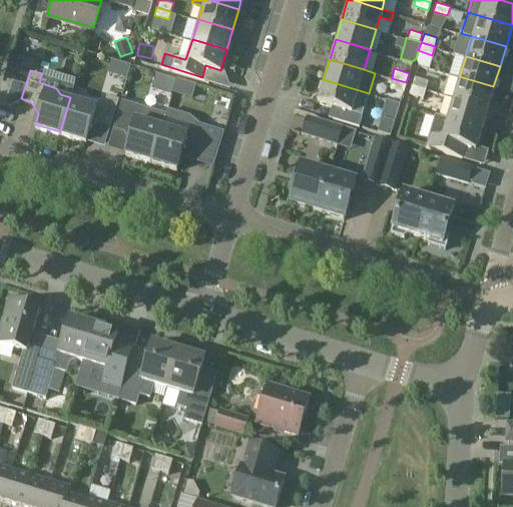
[(411,84),(425,88),(428,79),(414,74),(411,84)]
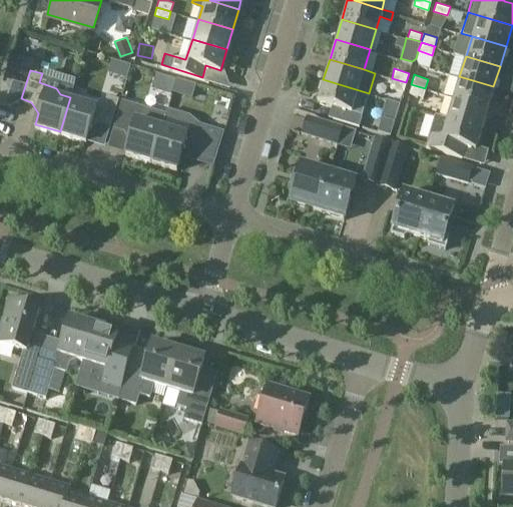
[(172,90),(191,95),(195,81),(176,75),(172,90)]
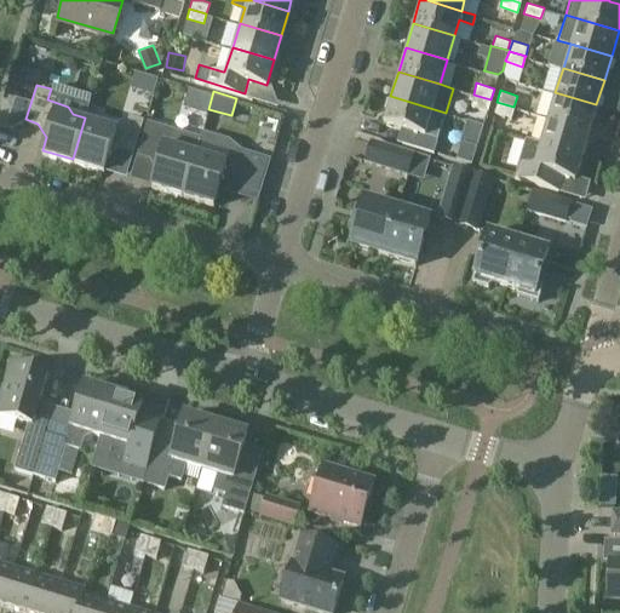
[(596,104),(555,92),(547,116),(589,130),(596,104)]
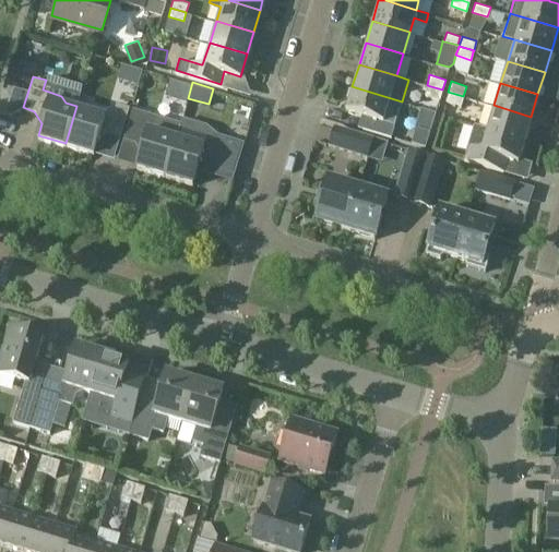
[(442,90),(427,85),(424,94),(439,98),(442,90)]
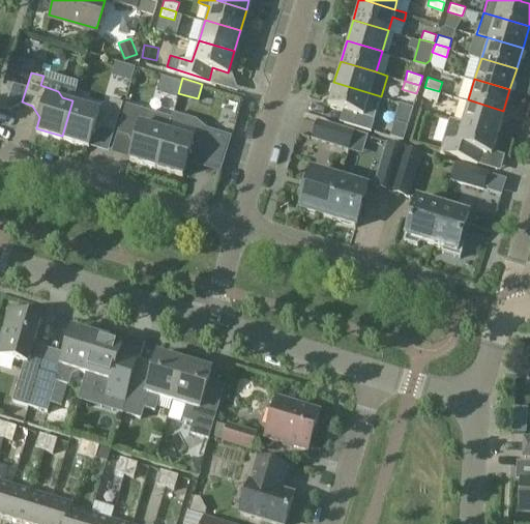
[(381,96),(333,82),(327,103),(343,107),(339,119),(370,128),(374,117),(381,96)]
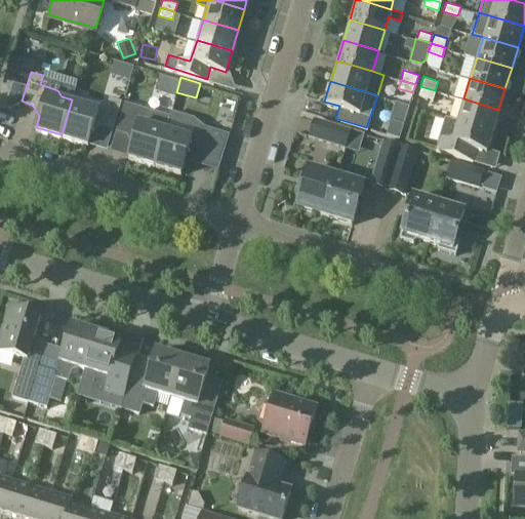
[(435,90),(420,86),(418,94),(433,98),(435,90)]
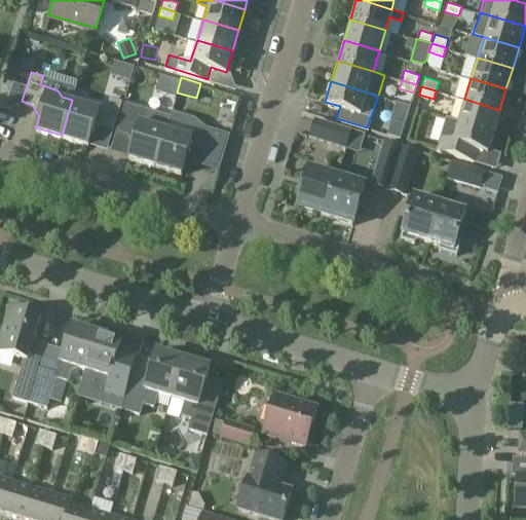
[(72,100),(62,135),(87,143),(91,131),(102,125),(113,128),(121,99),(109,96),(106,105),(89,100),(83,103),(72,100)]
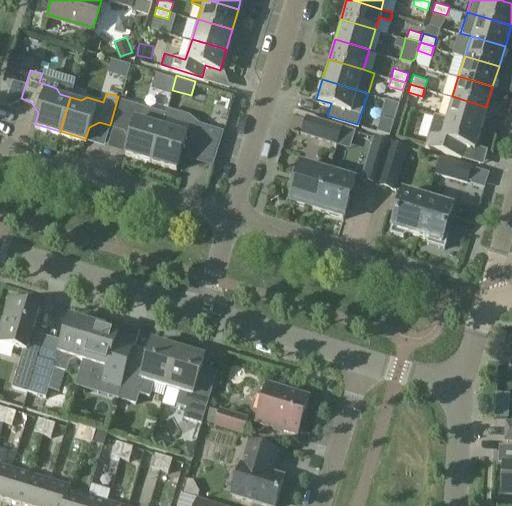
[(486,107),(452,96),(446,116),(480,126),(486,107)]
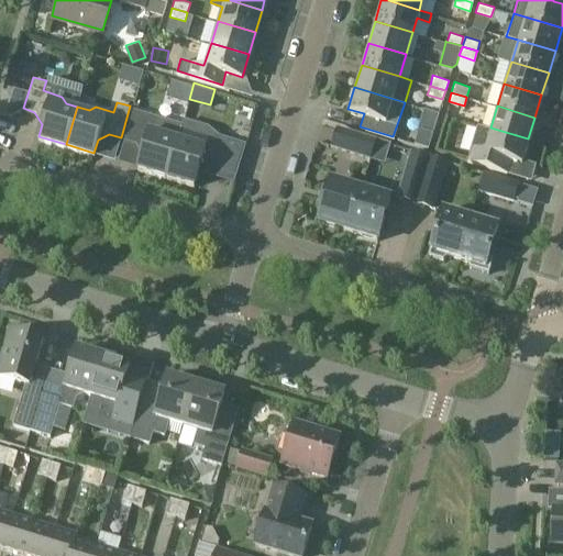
[(146,111),(133,107),(123,139),(135,142),(142,153),(138,167),(166,175),(177,137),(166,134),(162,124),(164,115),(146,111)]
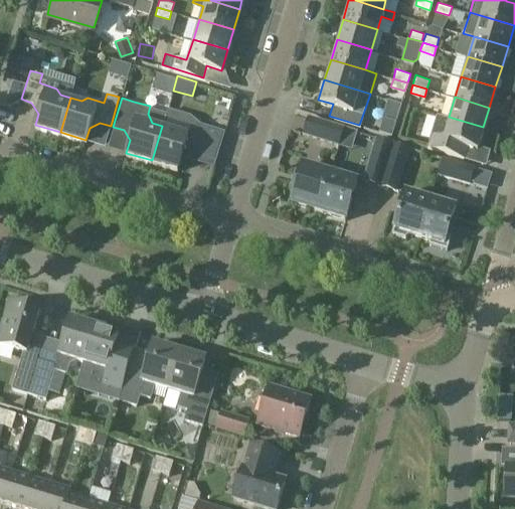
[(302,133),(326,140),(338,144),(344,124),(308,113),(302,133)]
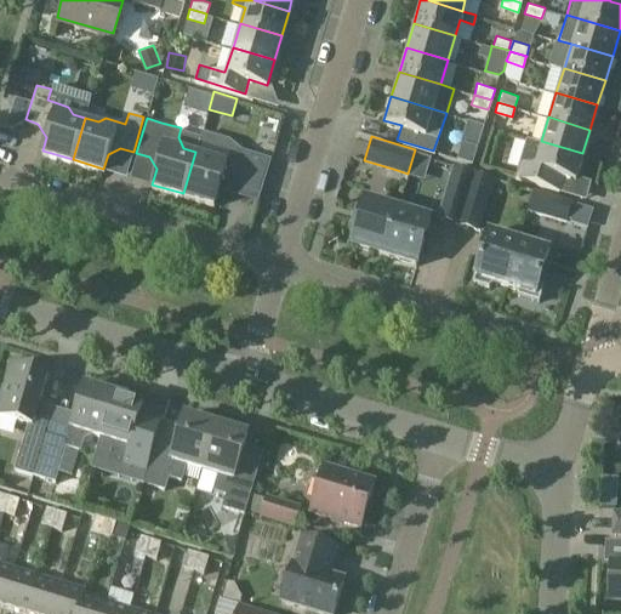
[(582,153),(541,141),(529,137),(517,175),(553,187),(558,174),(575,178),(582,153)]
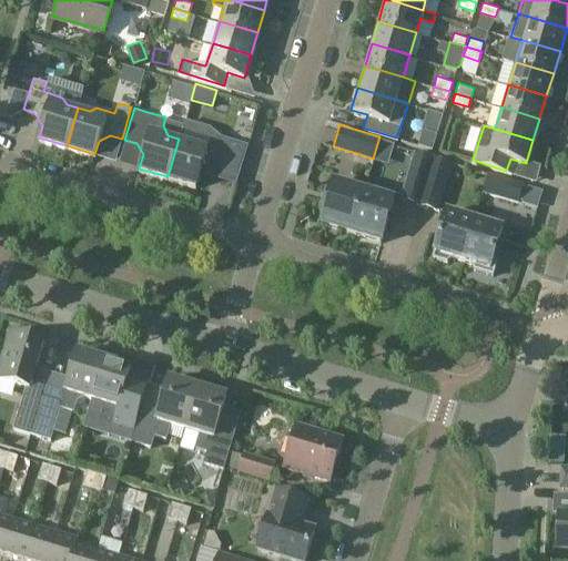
[(437,131),(423,128),(418,143),(432,148),(437,131)]
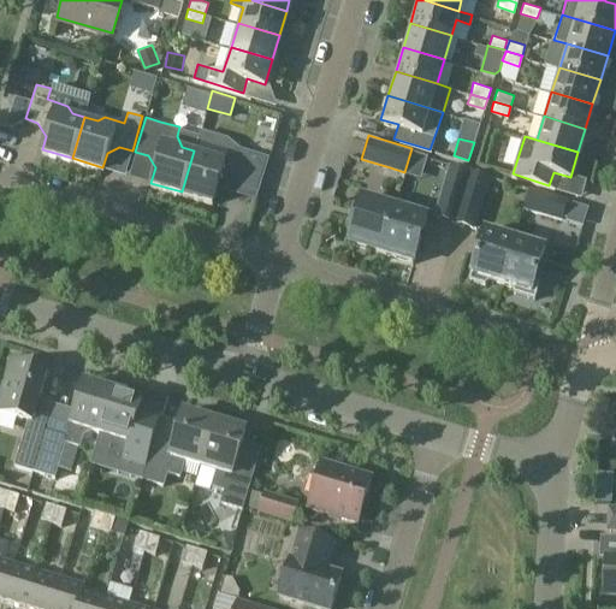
[(194,151),(182,191),(211,200),(215,185),(229,179),(242,183),(249,160),(242,158),(246,147),(237,145),(231,161),(194,151)]
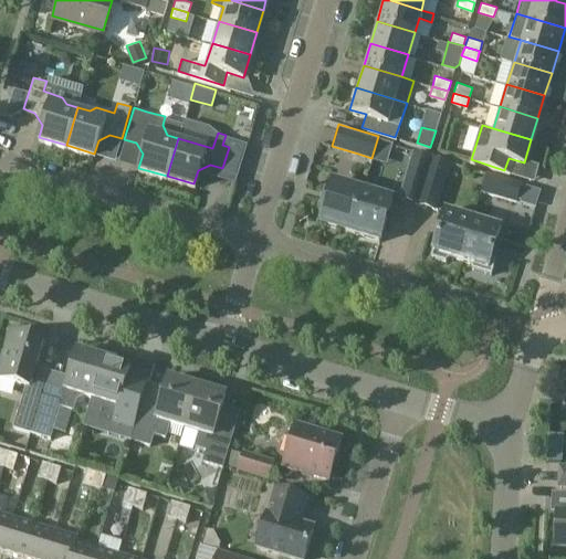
[(229,147),(222,168),(238,173),(248,143),(226,135),(222,145),(229,147)]
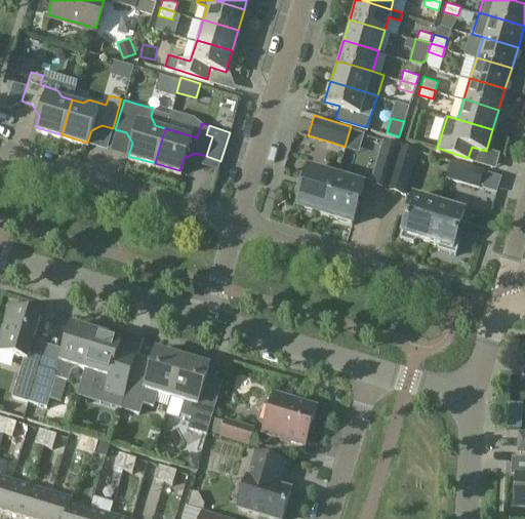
[(387,189),(401,144),(382,138),(369,183),(387,189)]
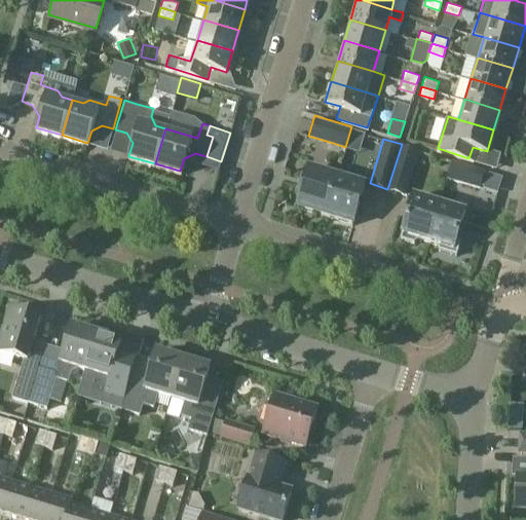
[(417,149),(402,144),(387,189),(404,193),(417,149)]
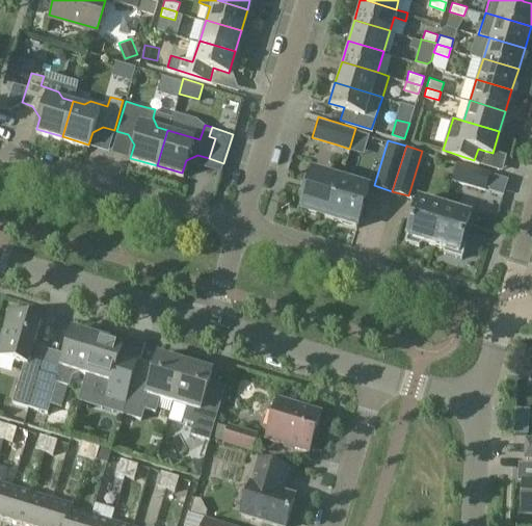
[(485,188),(489,173),(490,169),(457,160),(451,178),(485,188)]
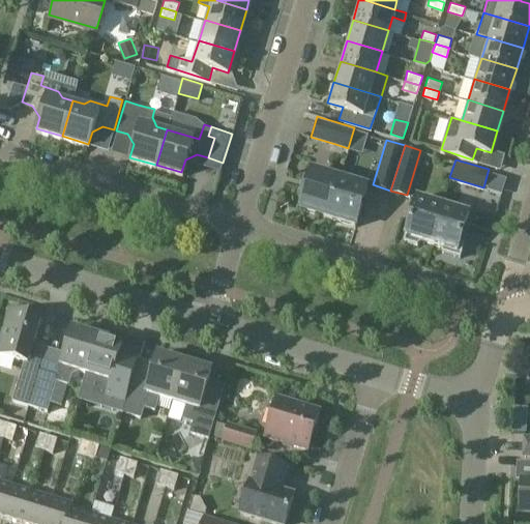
[(312,167),(305,187),(299,206),(327,214),(340,175),(312,167)]
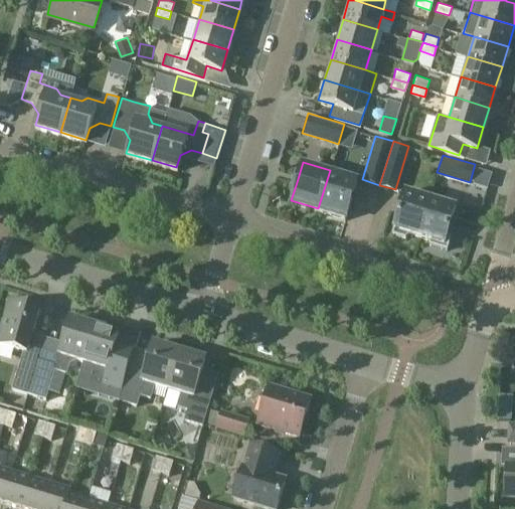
[(330,170),(318,208),(345,216),(356,178),(330,170)]
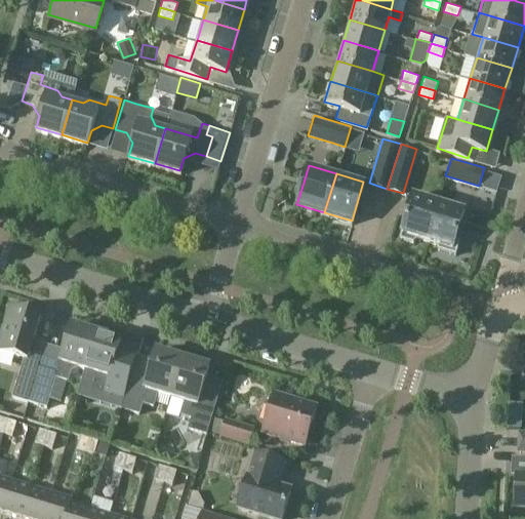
[(412,193),(401,231),(399,235),(412,239),(417,237),(426,239),(438,201),(412,193)]
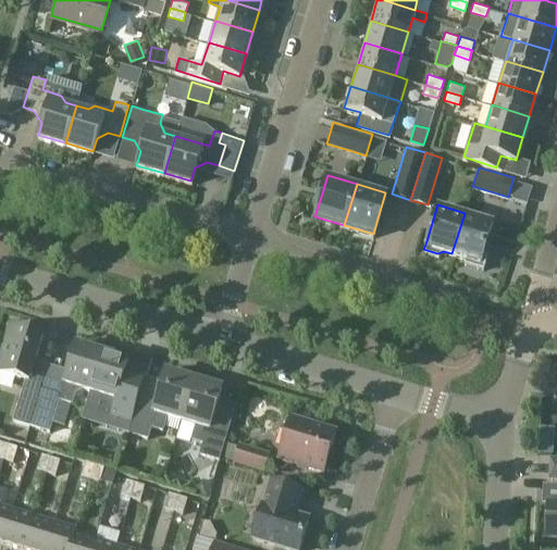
[(492,222),(465,213),(452,253),(461,257),(465,262),(482,267),(486,253),(482,252),(492,222)]
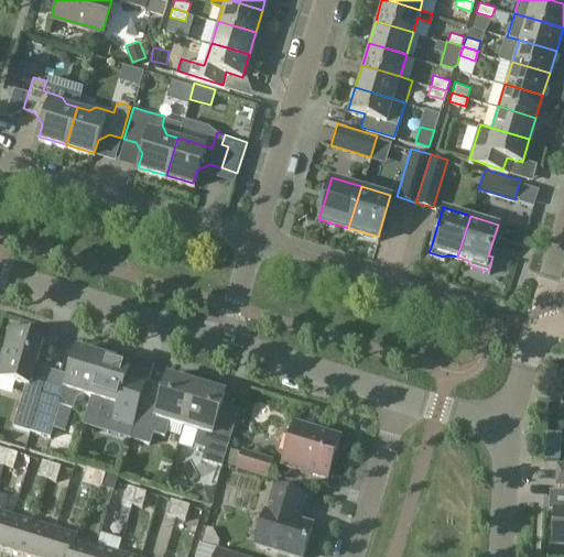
[(0,359),(0,373),(29,382),(43,336),(10,326),(0,359)]
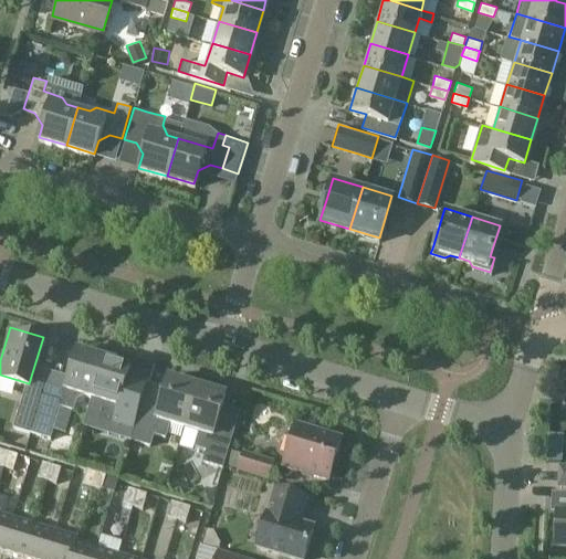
[(85,347),(84,350),(76,347),(60,403),(73,408),(76,397),(84,392),(92,394),(103,356),(100,355),(101,352),(98,349),(88,346),(85,347)]
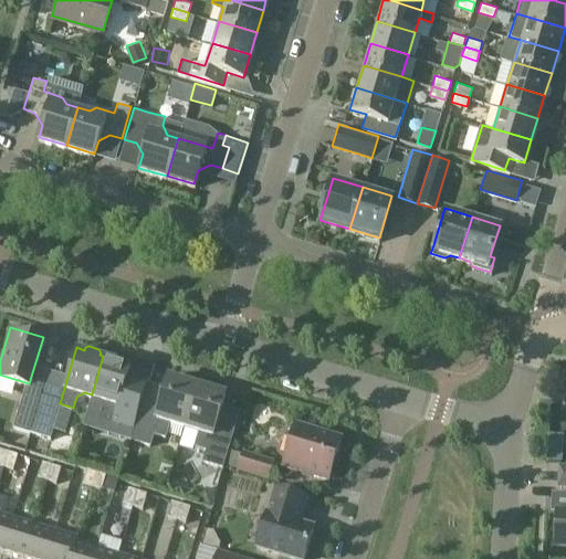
[(107,357),(103,356),(92,394),(98,397),(103,404),(100,415),(134,425),(142,398),(122,391),(129,364),(122,361),(123,359),(121,356),(111,352),(107,354),(107,357)]
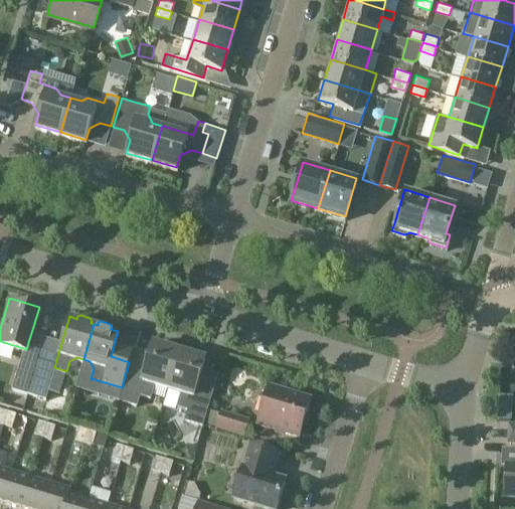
[(129,362),(122,387),(119,397),(136,402),(139,392),(150,395),(153,382),(168,386),(179,347),(166,343),(165,345),(153,342),(145,367),(129,362)]
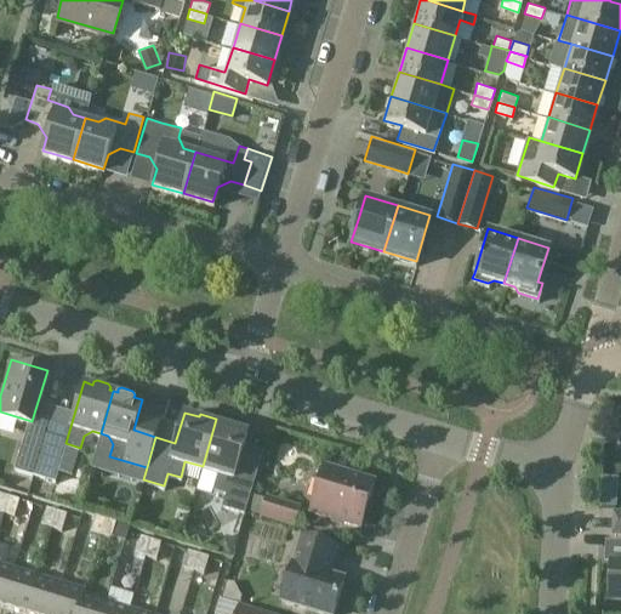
[(233,424),(216,419),(203,466),(218,471),(214,487),(226,492),(222,504),(243,510),(256,467),(237,461),(246,431),(233,427),(233,424)]
